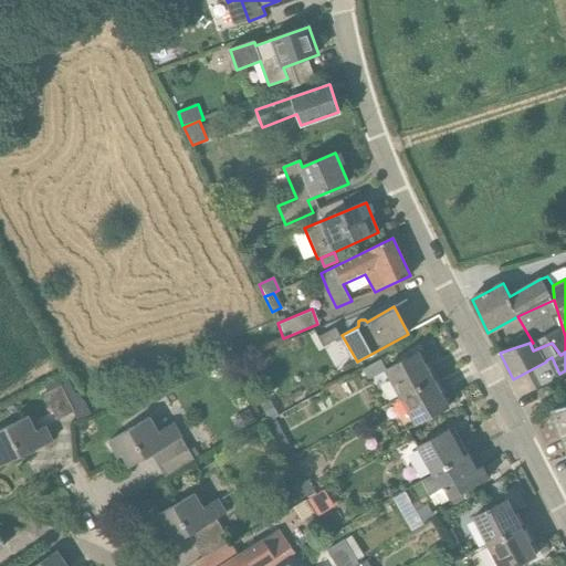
[(433,379),(432,377),(419,352),(387,369),(381,360),(365,369),(370,380),(385,371),(399,398),(433,379)]
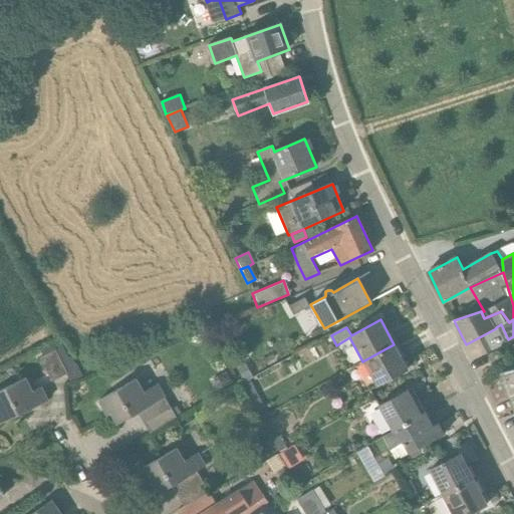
[(362,361),(376,387),(408,369),(394,344),(362,361)]
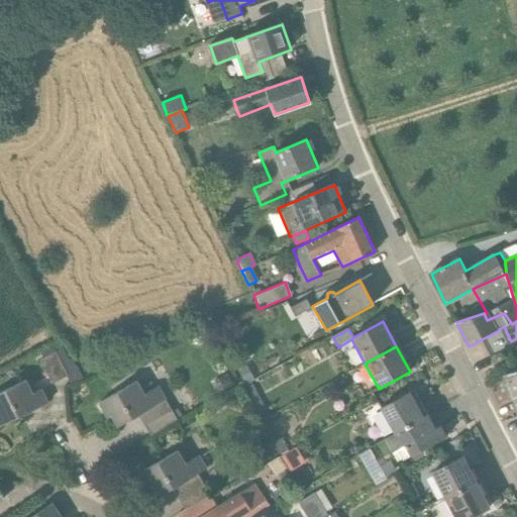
[(53,384),(68,377),(56,352),(40,360),(53,384)]
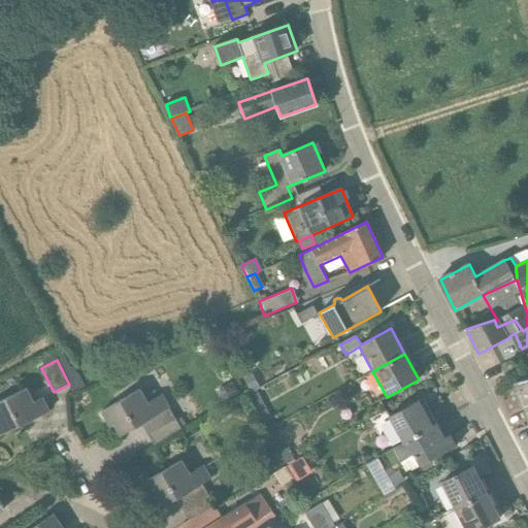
[(527,378),(515,384),(523,407),(524,407),(527,418),(527,378)]
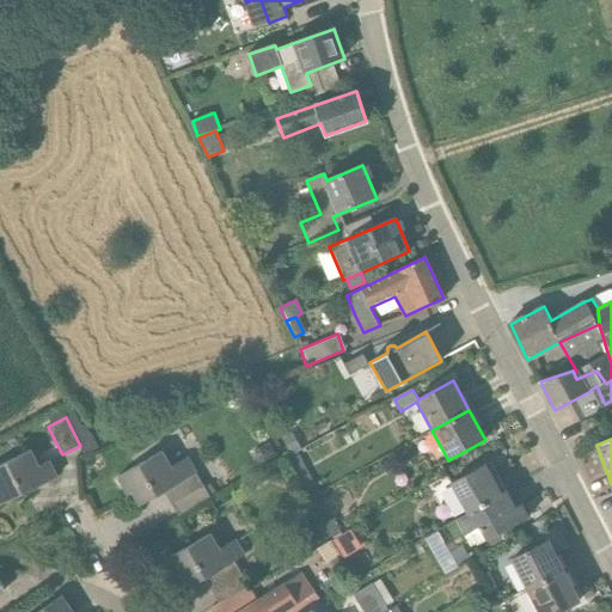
[(0,505),(57,477),(49,461),(38,466),(31,451),(0,465),(0,505)]
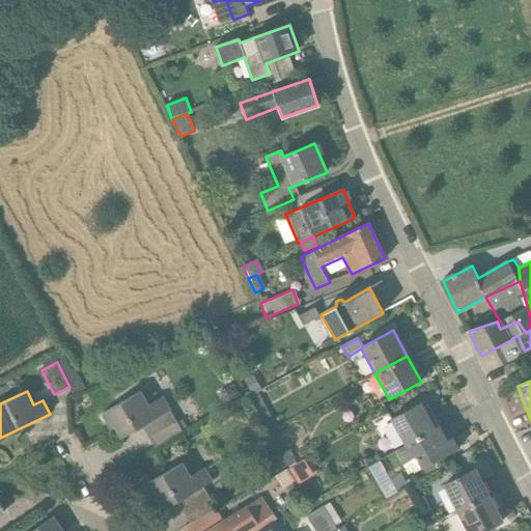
[(115,427),(121,439),(170,411),(162,397),(148,406),(140,392),(103,414),(111,429),(115,427)]
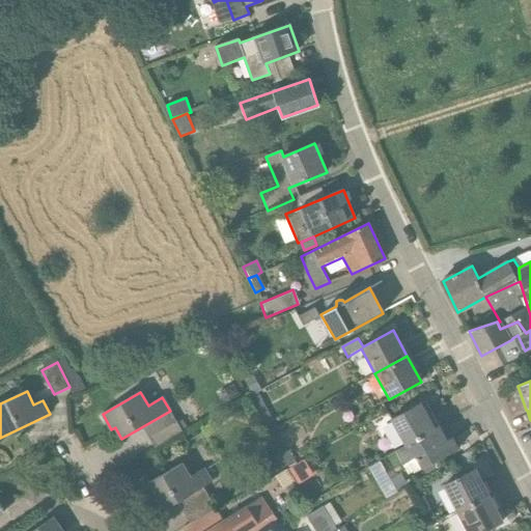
[(254,395),(251,396),(270,432),(277,428),(258,392),(254,395)]
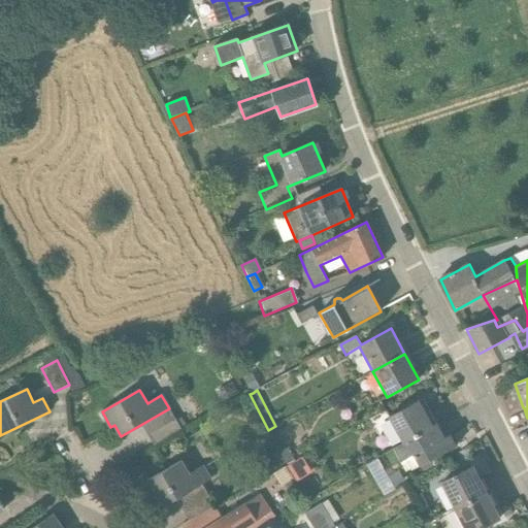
[(404,444),(436,424),(423,399),(389,418),(404,444)]
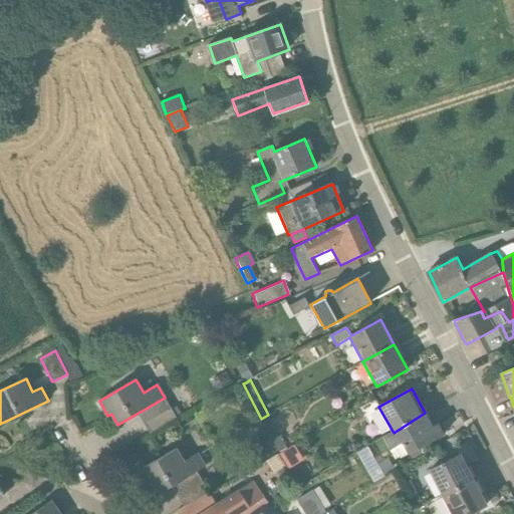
[(153,433),(177,418),(176,417),(182,414),(178,407),(172,410),(171,408),(146,422),(153,433)]
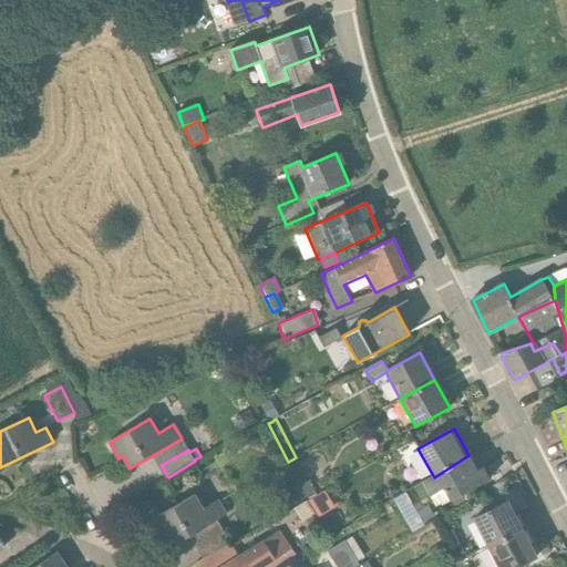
[(451,502),(490,480),(483,467),(477,471),(468,455),(434,477),(422,483),(430,497),(444,490),(451,502)]
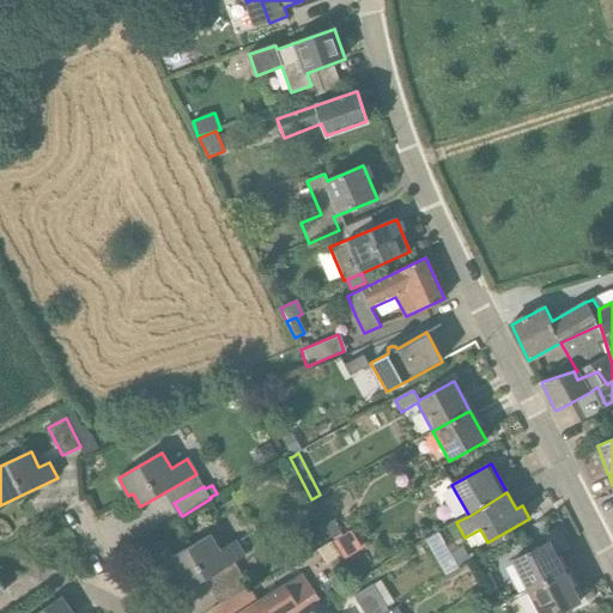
[(333,541),(344,562),(363,551),(351,532),(333,541)]
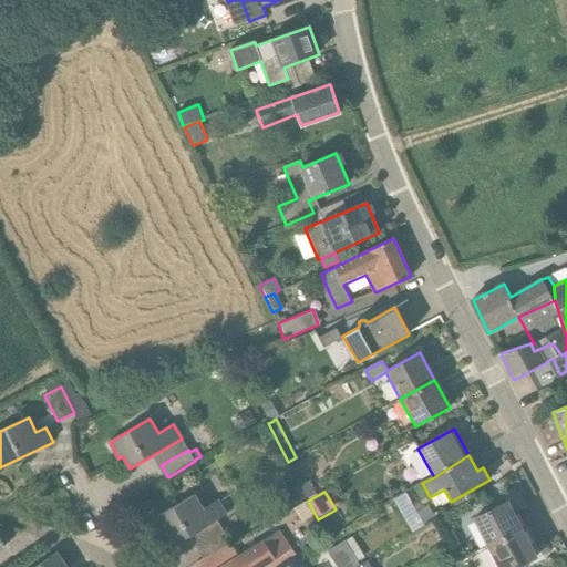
[(204,559),(230,544),(217,521),(226,515),(218,501),(204,509),(195,495),(154,518),(164,535),(168,533),(175,545),(197,532),(204,544),(197,547),(204,559)]
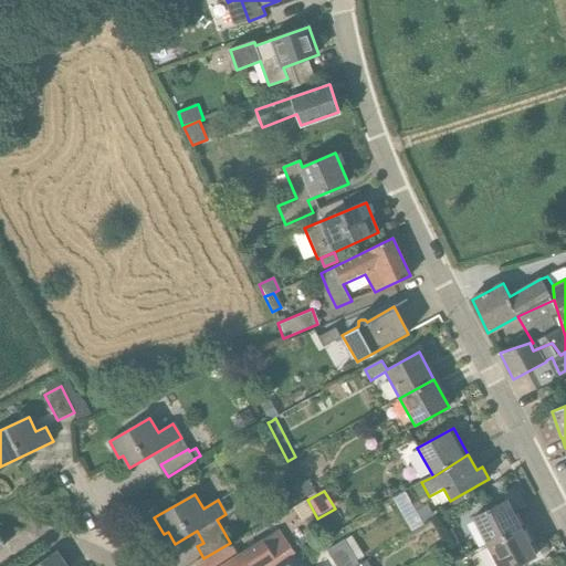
[(488,546),(522,528),(507,500),(473,519),(488,546)]
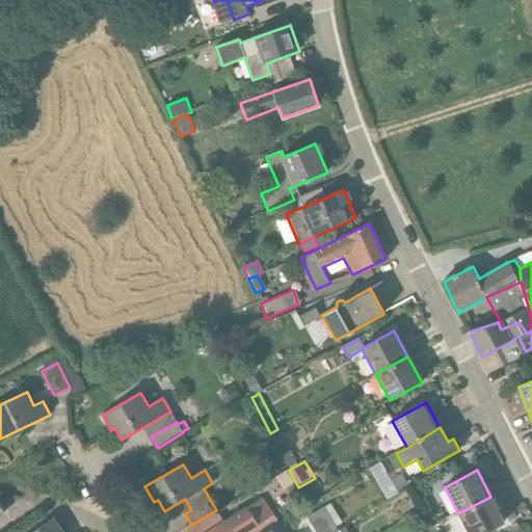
[(458,513),(468,531),(485,531),(504,523),(490,497),(458,513)]
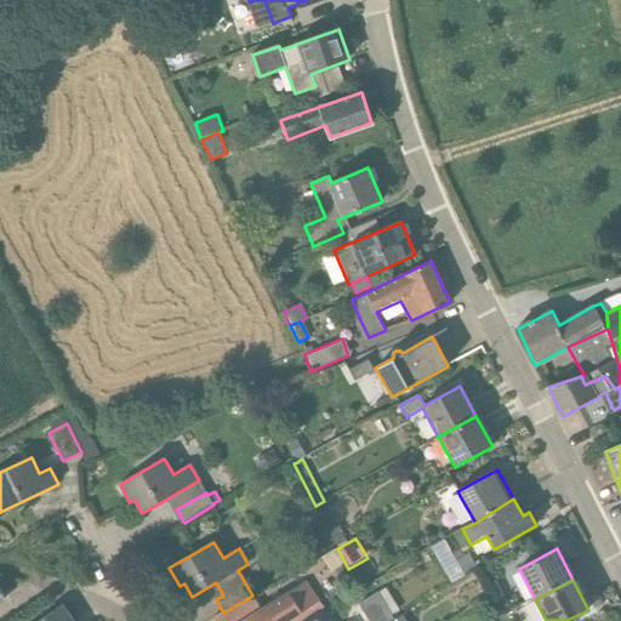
[(252,596),(223,613),(214,617),(215,620),(289,620),(302,613),(308,609),(312,616),(324,609),(306,581),(290,592),(288,591),(261,608),(252,596)]
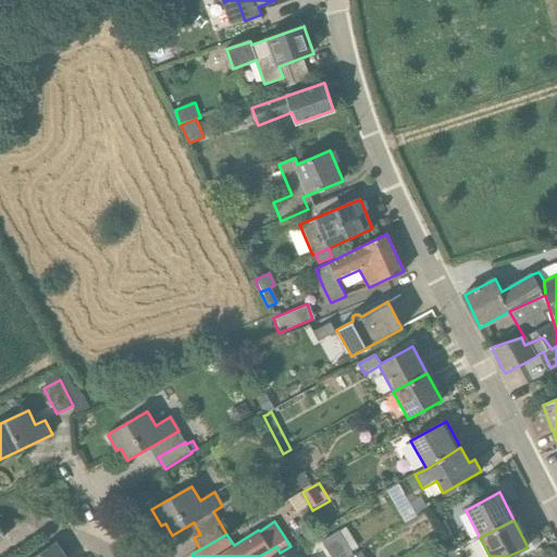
[(331,556),(351,556),(354,556),(339,532),(322,542),(331,556)]
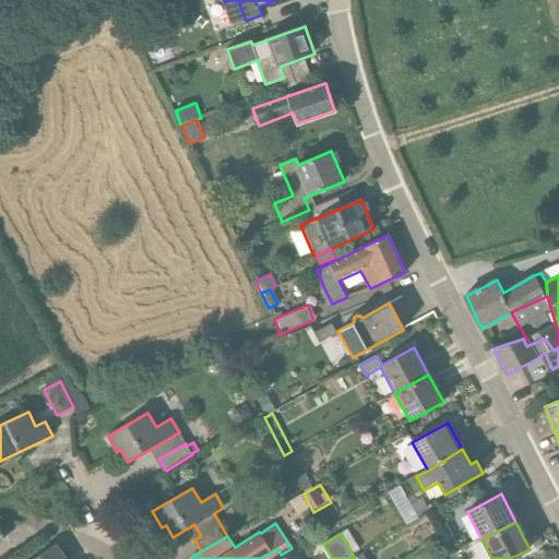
[(67,558),(57,545),(35,558),(67,558)]
